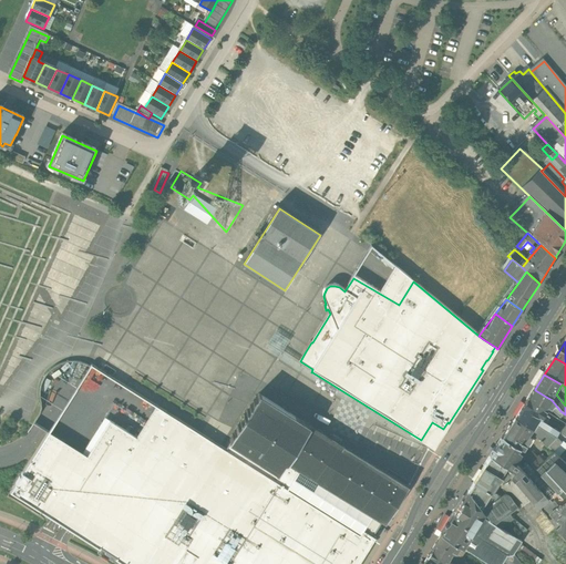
[(552,400),(535,390),(527,402),(547,414),(547,412),(546,411),(548,409),(557,417),(558,414),(561,411),(552,400)]
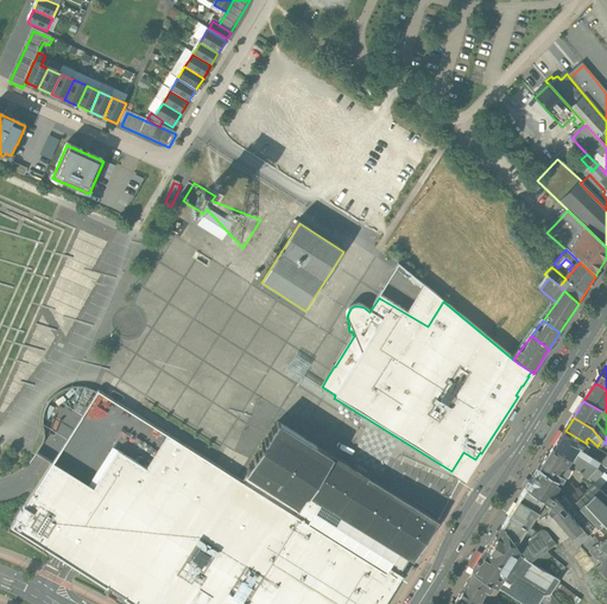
[(317,447),(279,424),(276,428),(274,430),(276,430),(273,432),(272,433),(270,438),(269,437),(269,438),(269,439),(266,443),(265,444),(266,444),(264,449),(263,447),(261,449),(263,450),(260,453),(259,453),(258,455),(259,455),(257,458),(255,458),(255,459),(255,461),(253,464),(252,465),(251,469),(251,468),(250,469),(250,470),(247,474),(297,506),(296,507),(298,508),(307,495),(308,496),(333,457),(329,456),(329,455),(328,455),(318,449),(317,447)]
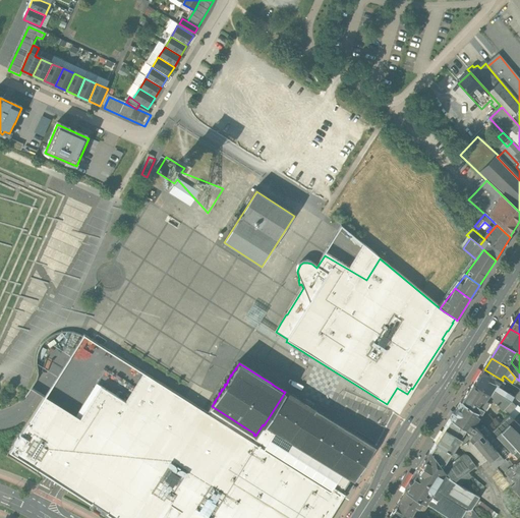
[(503,381),(484,369),(474,385),(488,395),(487,397),(492,401),(495,405),(502,411),(510,403),(514,399),(502,393),(506,386),(501,383),(503,381)]
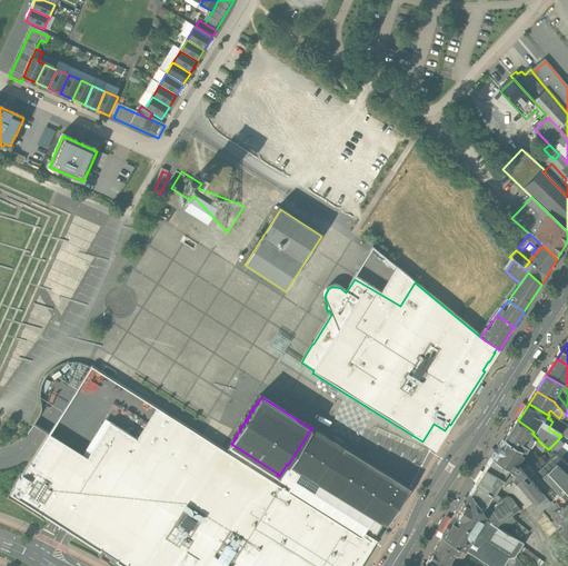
[(280,477),(231,446),(227,453),(172,418),(152,450),(111,425),(71,488),(32,464),(11,497),(8,503),(45,526),(48,520),(63,530),(101,555),(99,558),(109,565),(362,565),(378,542),(375,539),(385,525),(324,486),(322,487),(319,485),(320,484),(309,477),(307,476),(307,477),(304,475),(301,473),(289,465),(280,477)]
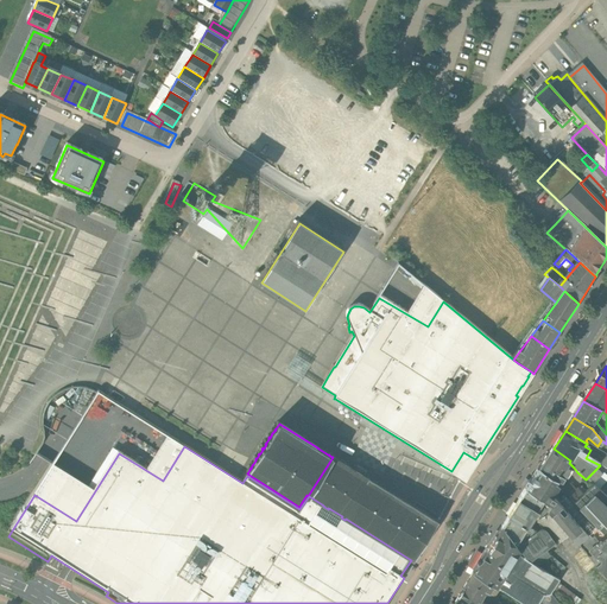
[(554,449),(541,471),(558,482),(556,485),(558,488),(562,482),(569,472),(570,474),(574,468),(569,463),(570,461),(554,449)]
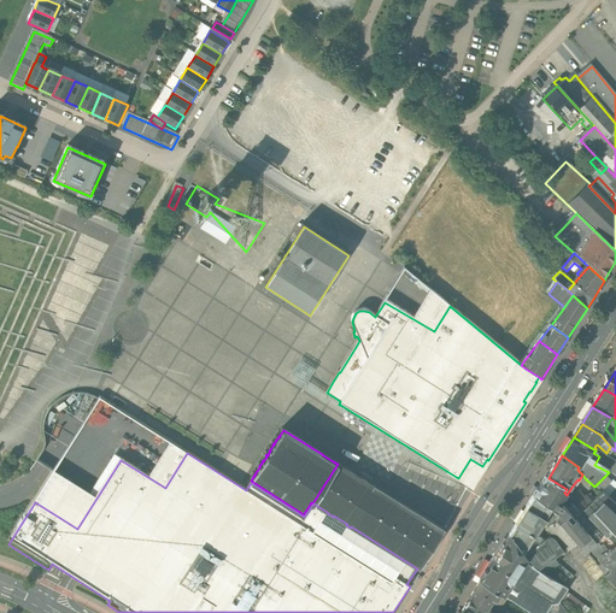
[(338,464),(312,504),(314,504),(327,512),(329,514),(333,517),(333,516),(335,517),(359,478),(358,477),(355,475),(347,471),(340,466),(341,466),(338,464)]
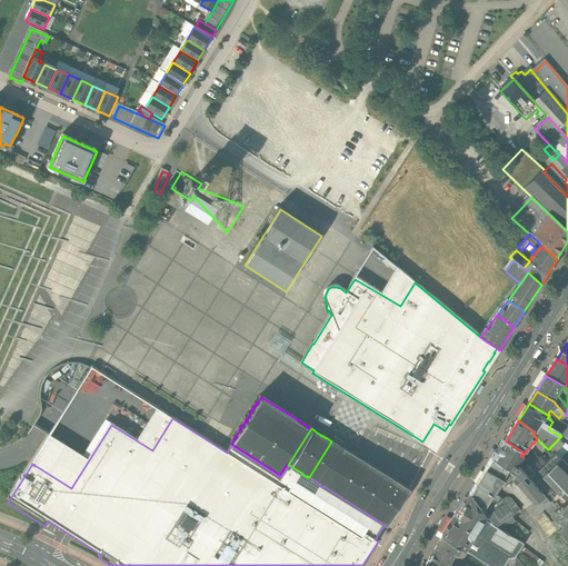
[(564,446),(557,440),(548,449),(555,456),(564,446)]
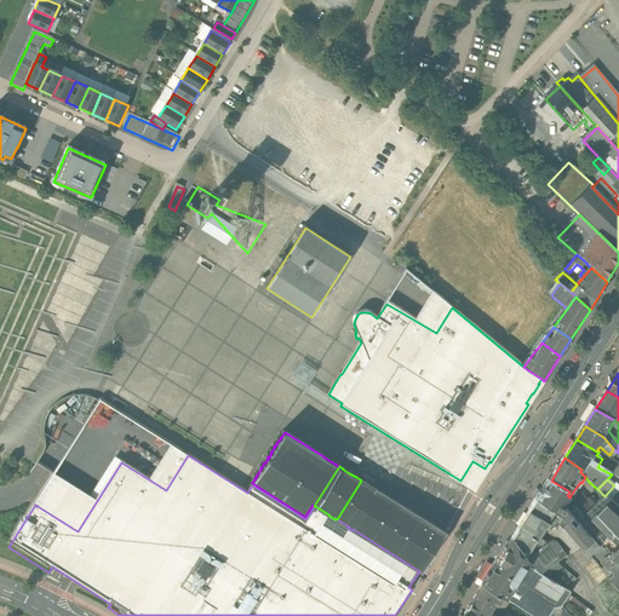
[(373,488),(361,481),(337,519),(349,527),(348,528),(351,530),(353,529),(419,571),(423,574),(427,568),(443,540),(447,535),(443,533),(377,490),(373,488)]
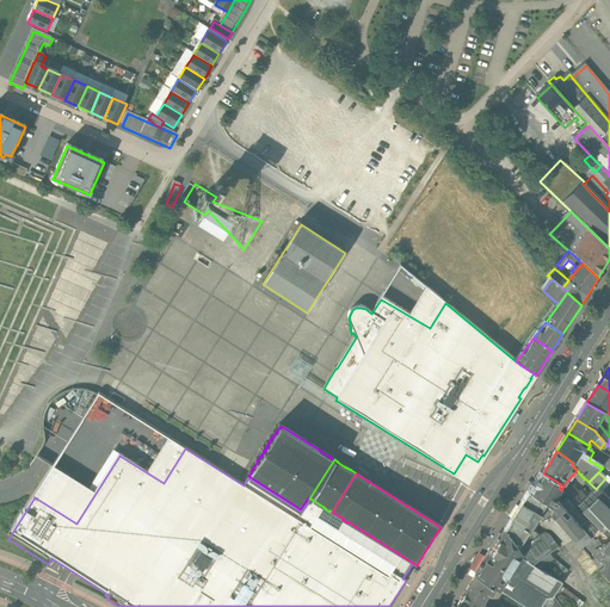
[(561,490),(559,488),(561,484),(543,474),(542,474),(536,483),(529,494),(547,505),(548,505),(546,508),(565,531),(573,542),(581,550),(592,540),(601,532),(590,520),(578,508),(561,490)]
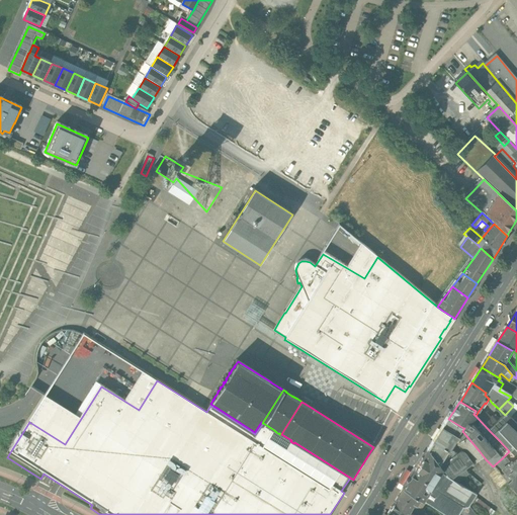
[(491,421),(483,412),(481,414),(479,411),(476,416),(490,431),(498,424),(493,418),(491,421)]
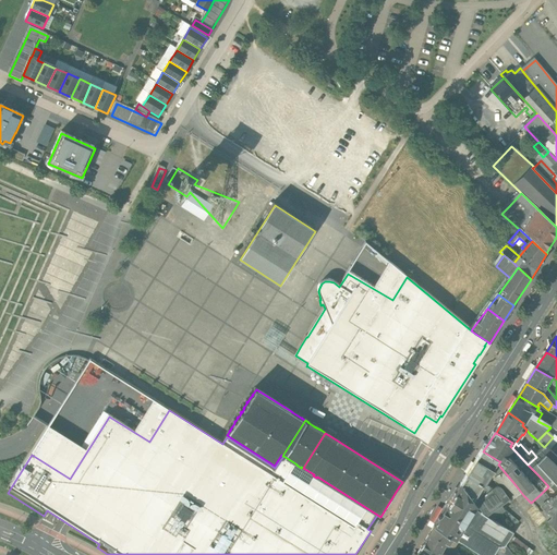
[(556,457),(545,448),(536,457),(528,465),(539,475),(548,486),(556,495),(556,457)]
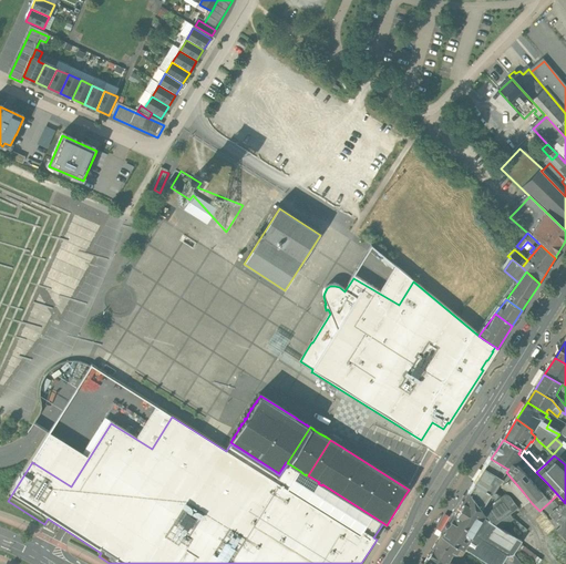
[(491,459),(484,470),(486,471),(477,485),(475,484),(469,494),(482,512),(493,494),(502,480),(506,472),(507,469),(491,459)]
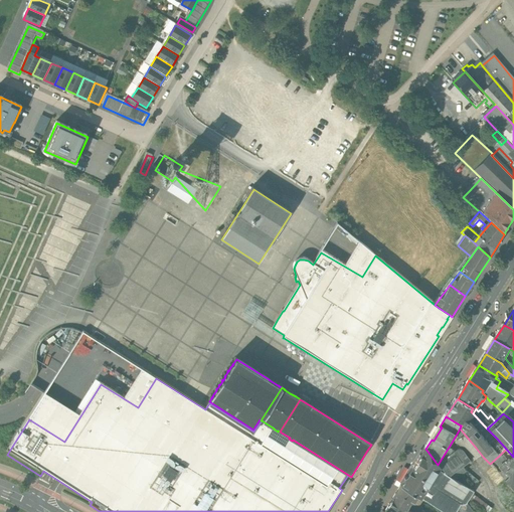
[(476,448),(460,429),(456,436),(460,441),(458,443),(468,455),(476,448)]
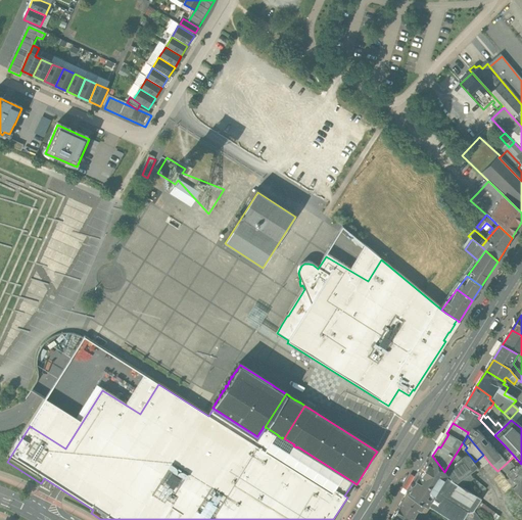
[(490,464),(483,455),(475,462),(482,470),(490,464)]
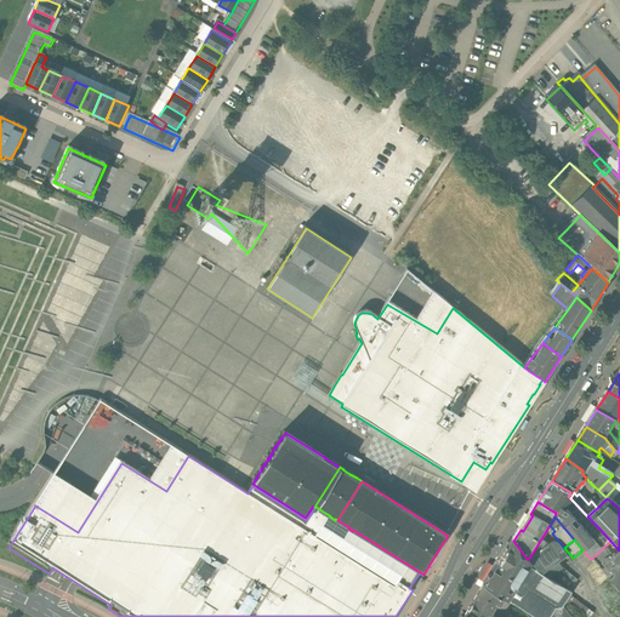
[(528,560),(513,541),(496,571),(544,603),(561,612),(564,610),(573,594),(549,581),(530,570),(533,566),(528,560)]
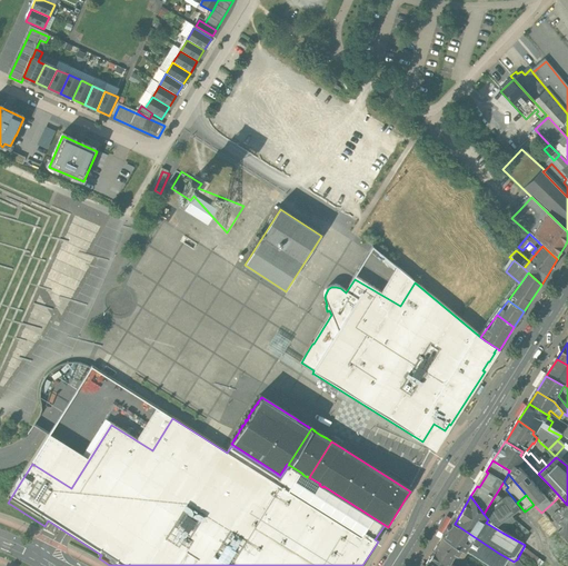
[(505,500),(504,503),(495,496),(484,514),(488,519),(486,523),(502,533),(516,523),(511,518),(520,512),(515,504),(512,502),(510,500),(507,500),(505,500)]
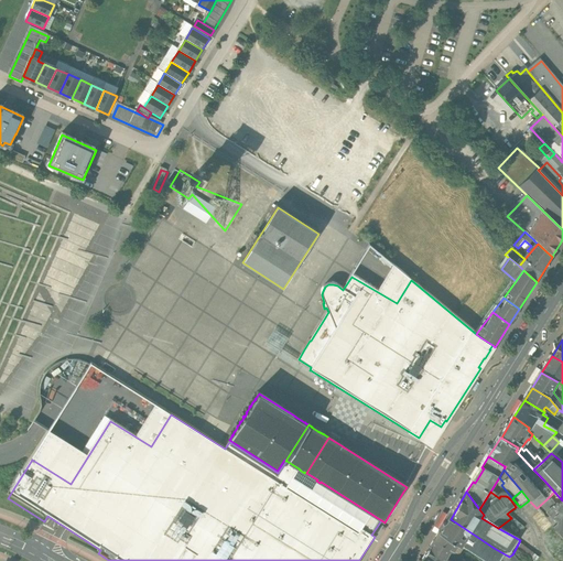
[(562,500),(554,492),(547,499),(554,508),(562,518),(562,500)]
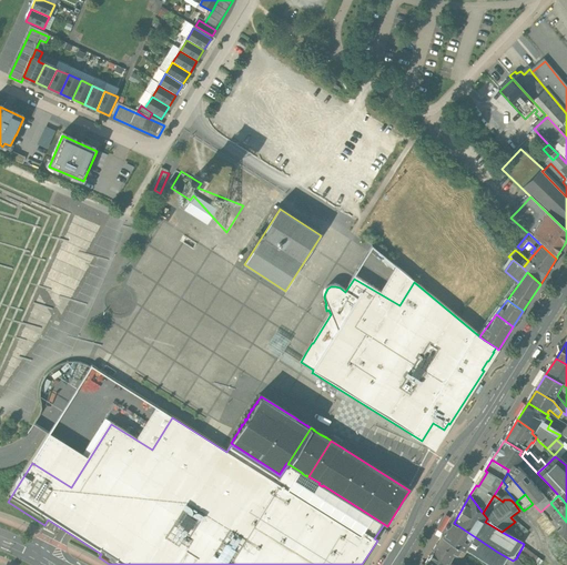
[(524,511),(516,502),(514,503),(519,511),(520,513),(524,511)]
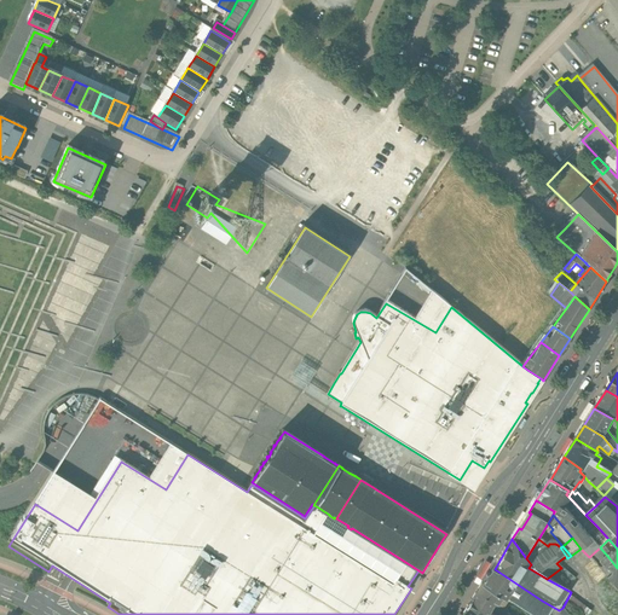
[(608,557),(600,547),(593,553),(601,563),(608,557)]
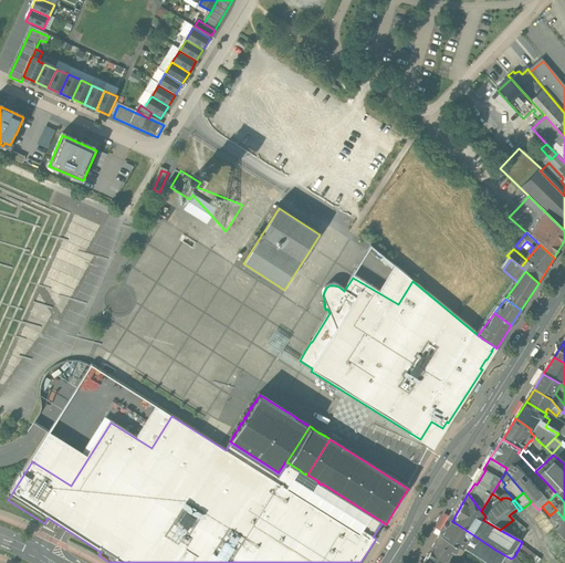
[(564,520),(556,510),(550,515),(553,521),(550,523),(564,541),(564,520)]
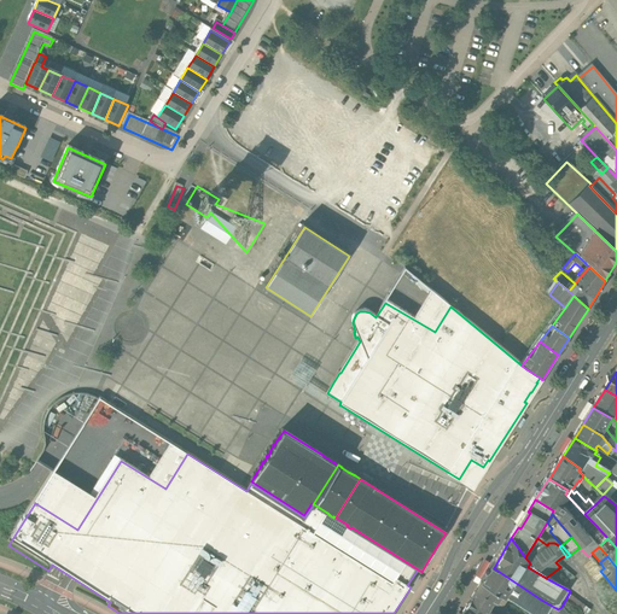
[(535,613),(541,600),(494,568),(483,586),(505,600),(517,608),(525,613),(535,613)]
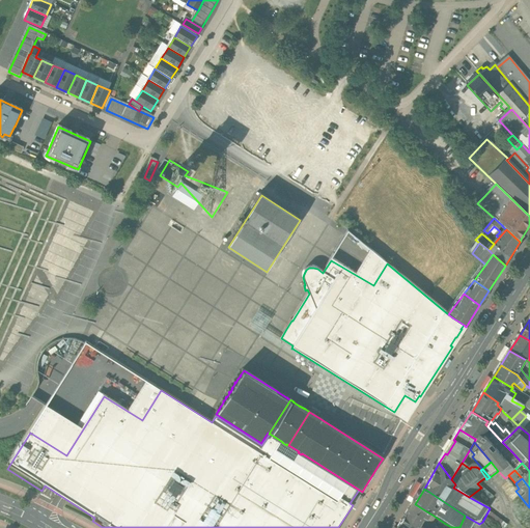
[(437,527),(429,523),(434,516),(415,504),(399,527),(437,527)]
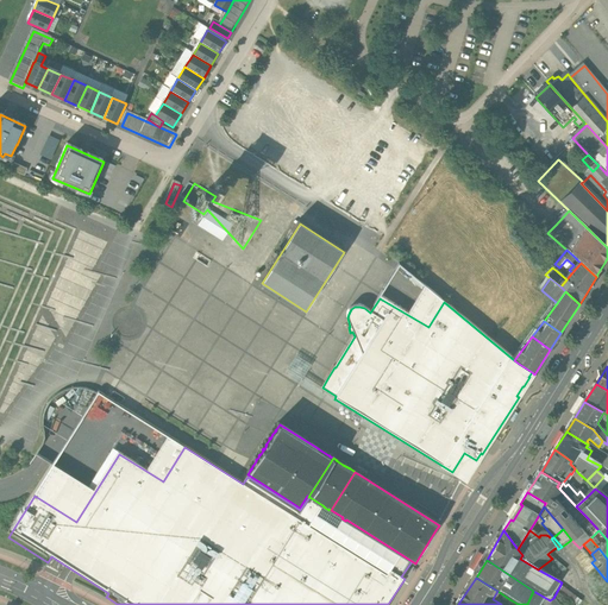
[(544,604),(558,604),(553,598),(550,600),(533,591),(527,604),(544,604)]
